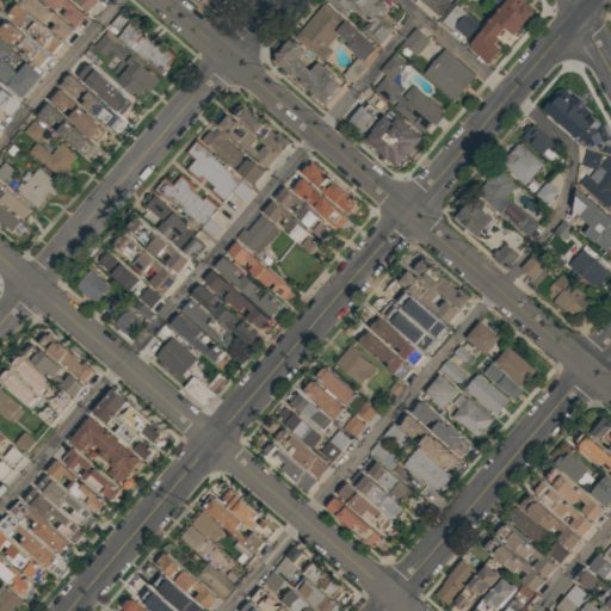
[(38,0),(75,31),(66,43),(50,31),(55,25),(48,19),(44,24),(16,0),(38,0)]
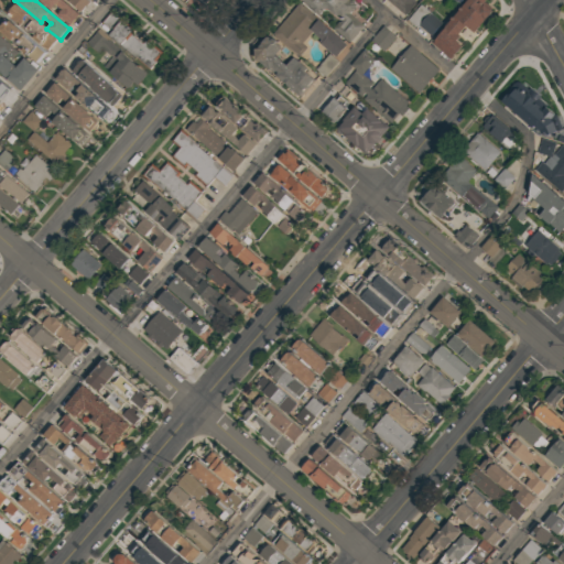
[(62,0),(79,14),(69,25),(57,15),(62,10),(56,6),(53,10),(41,0),(62,0)]
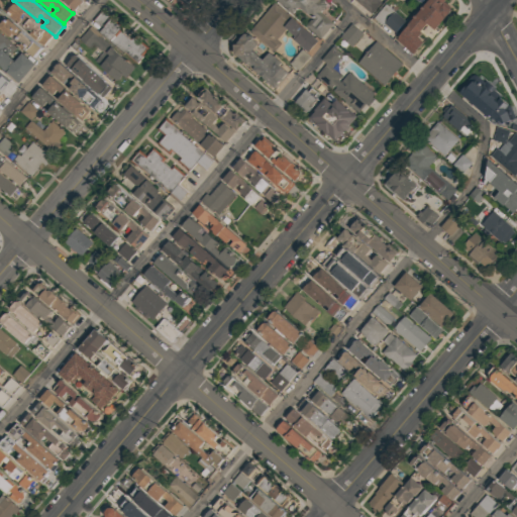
[(79,0),(82,2),(74,11),(63,1),(63,0),(79,0)]
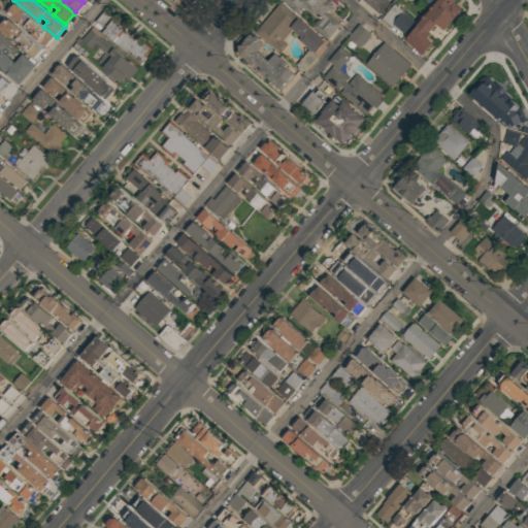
[(329,0),(331,1),(331,3),(333,4),(331,6),(332,7),(328,11),(328,10),(327,12),(340,24),(327,38),(312,26),(317,21),(318,22),(320,20),(314,14),(312,15),(303,7),(298,13),(282,0),(329,0)]
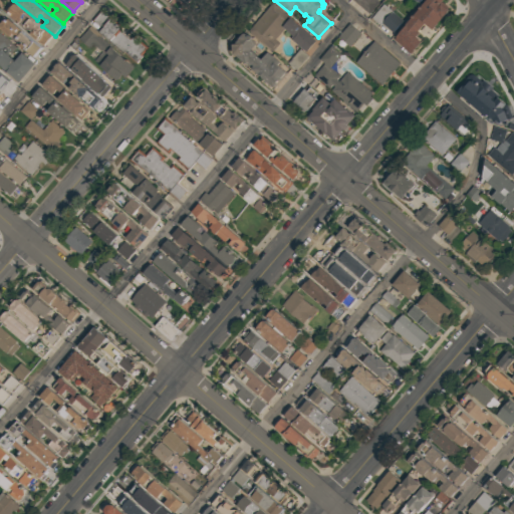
[(354,0),(369,13),(379,2),(377,0),(354,0)]
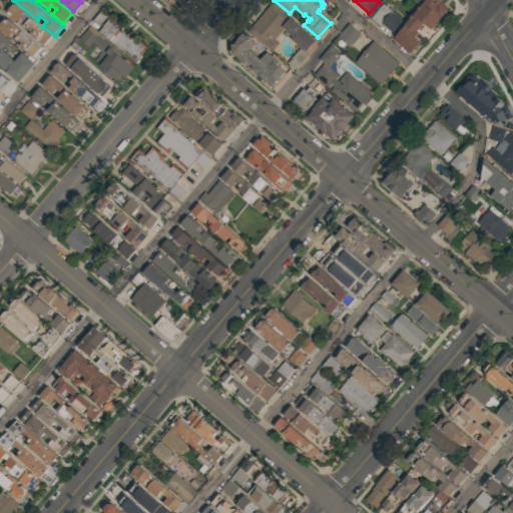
[(425,0),(394,39),(412,53),(422,41),(416,36),(426,23),(433,29),(451,7),(441,0),(425,0)]
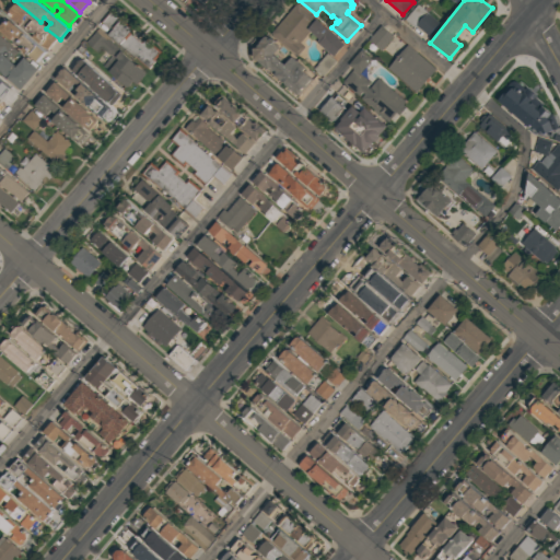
[(13,3),(56,39),(47,50),(4,14),(13,3)]
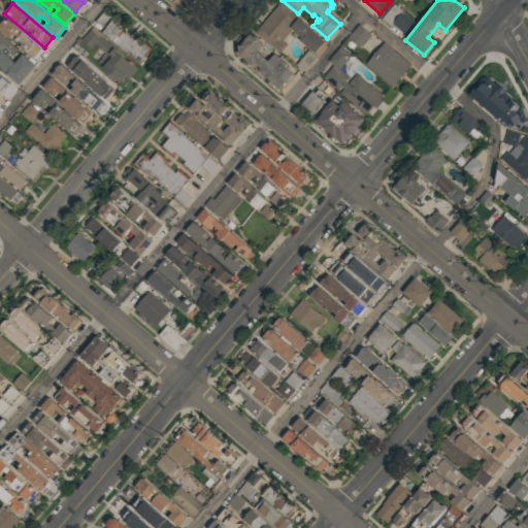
[(325,41),(315,53),(299,39),(300,38),(291,30),(283,40),(287,44),(279,54),(255,32),(281,3),(325,41)]
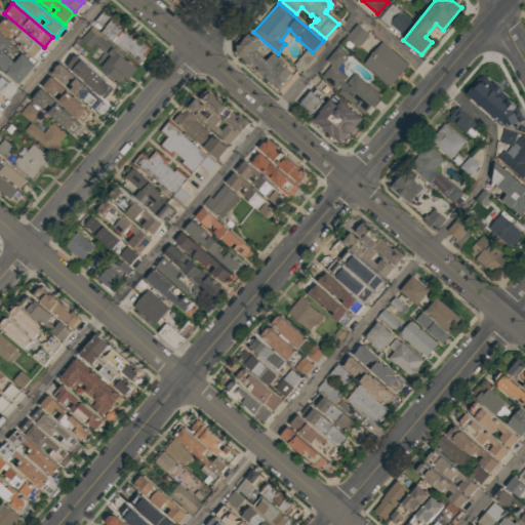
[(413,21),(392,4),(381,17),(402,34),(413,21)]
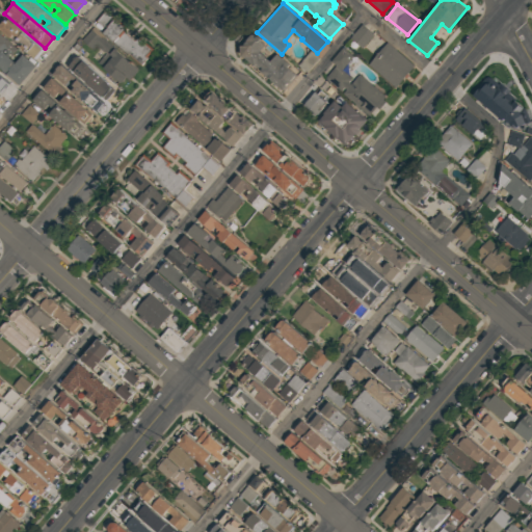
[(97,22),(105,11),(127,29),(124,32),(134,42),(137,38),(152,51),(140,64),(129,55),(128,56),(102,34),(106,29),(97,22)]
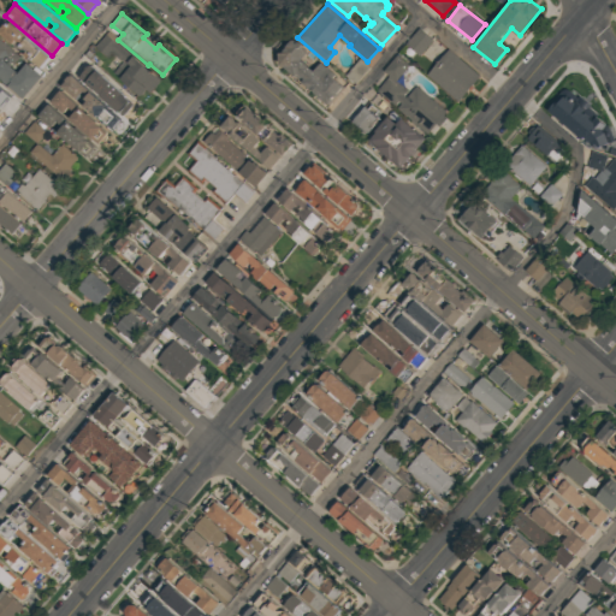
[(0,27),(5,22),(7,24),(9,23),(27,37),(27,39),(48,58),(40,69),(0,36),(0,27)]
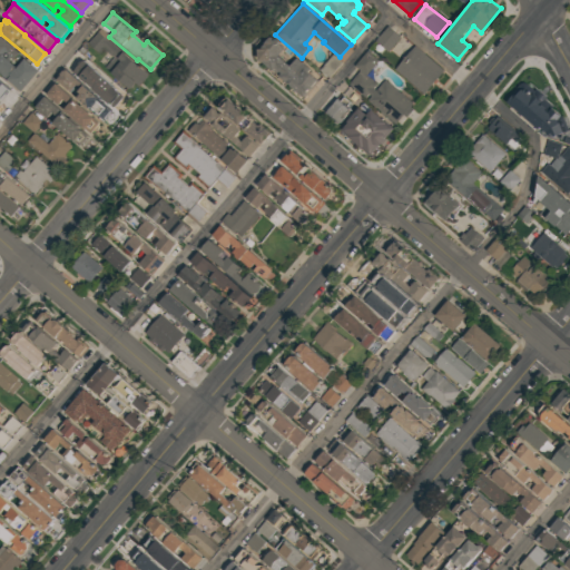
[(376,40),(390,51),(402,37),(389,26),(376,40)]
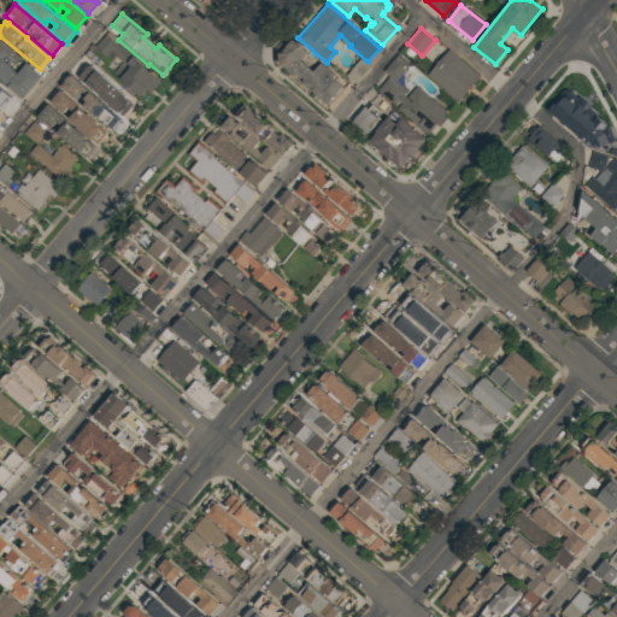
[(107,33),(119,42),(118,43),(136,59),(135,60),(160,81),(150,93),(146,89),(140,98),(112,74),(122,63),(112,54),(107,58),(94,47),(107,33)]
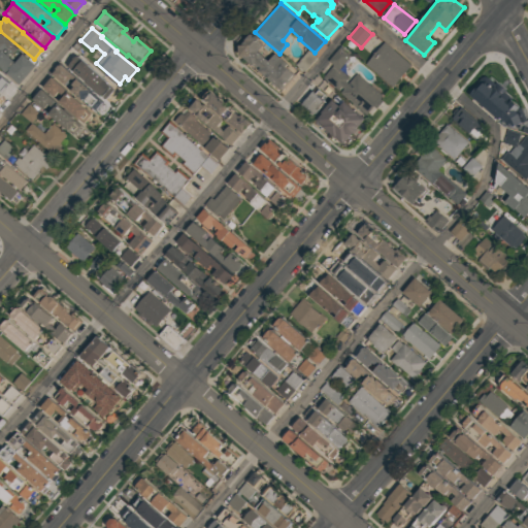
[(0,34),(17,48),(9,58),(0,48),(0,34)]
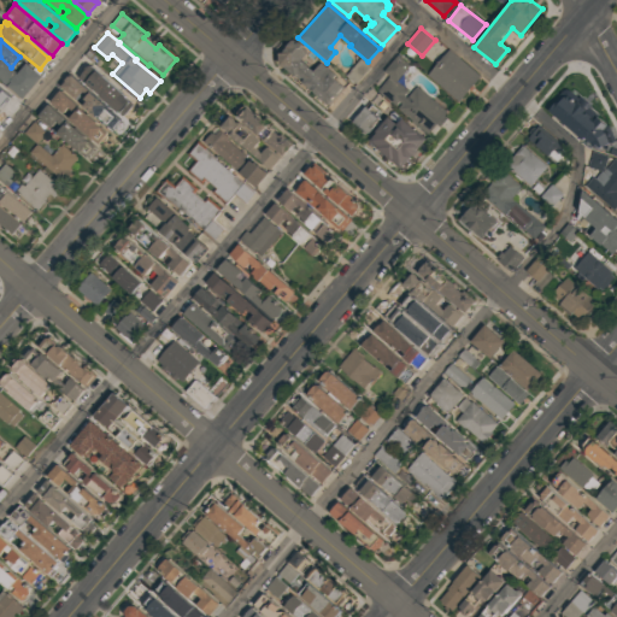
[(325,109),(277,66),(277,57),(293,40),(307,53),(300,60),(312,71),(319,63),(331,71),(328,75),(344,87),(325,109)]
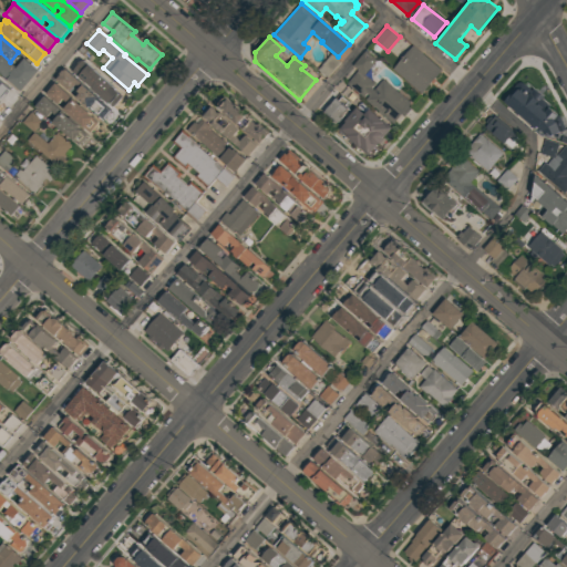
[(443,70),(414,44),(394,68),(422,93),(443,70)]
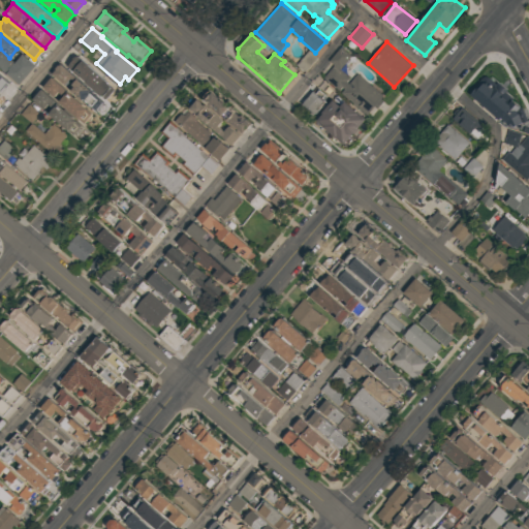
[(356,73),(382,96),(379,100),(382,102),(371,116),(368,114),(367,116),(322,78),(333,65),(329,61),(340,48),(350,57),(340,70),(351,81),(356,73)]
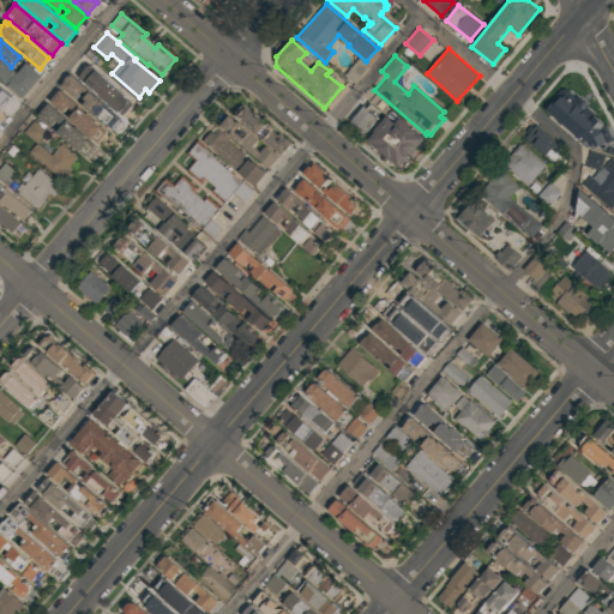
[(347,76),(356,83),(369,66),(360,58),(347,76)]
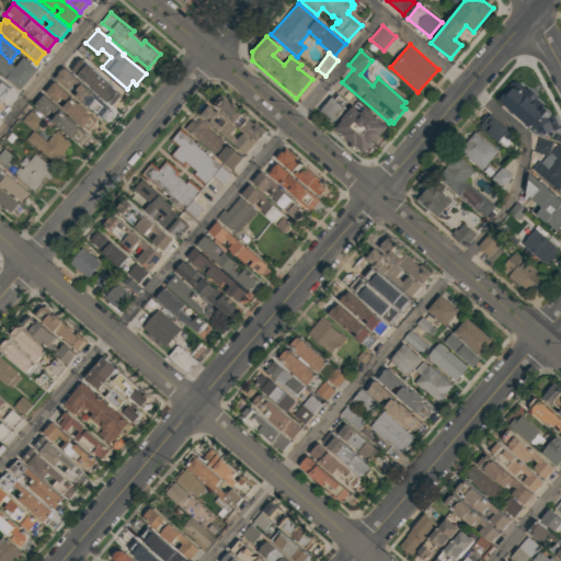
[(0,54),(14,67),(23,57),(37,70),(20,90),(0,72),(0,54)]
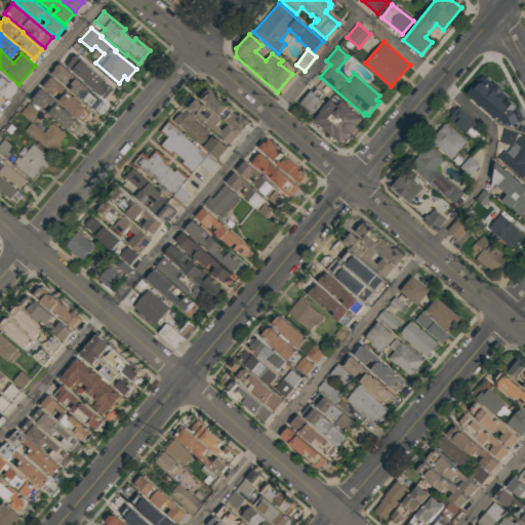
[(67,67),(75,55),(113,88),(104,98),(67,67)]
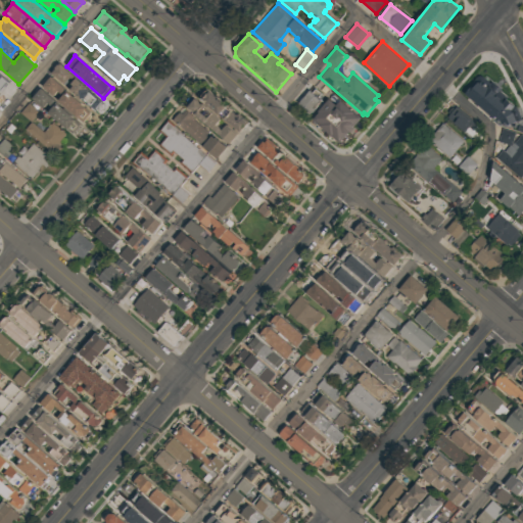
[(51,74),(59,63),(91,91),(91,92),(101,102),(94,111),(69,90),(73,86),(67,81),(63,85),(51,74)]
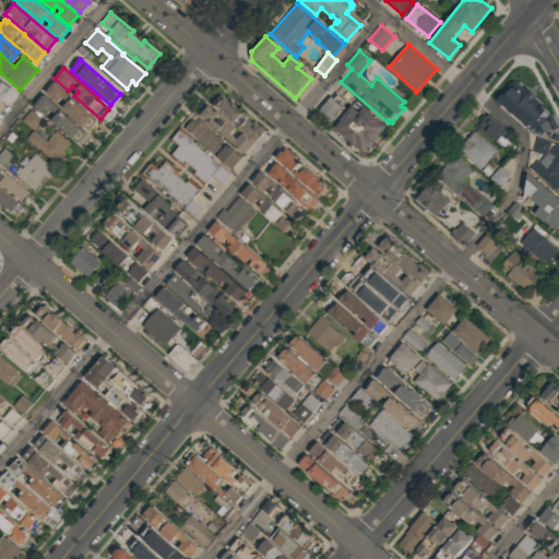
[(44,93),(54,82),(87,111),(87,113),(96,120),(88,131),(61,107),(66,103),(60,99),(57,104),(44,93)]
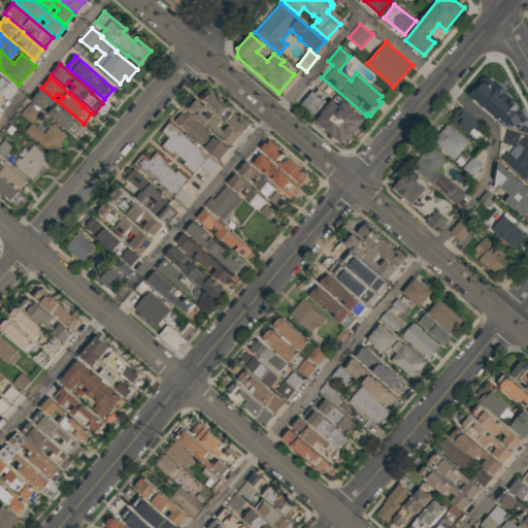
[(468,95),(484,77),(501,93),(500,95),(508,102),(509,100),(521,109),(525,121),(507,128),(506,125),(505,125),(504,123),(499,118),(498,121),(468,95)]
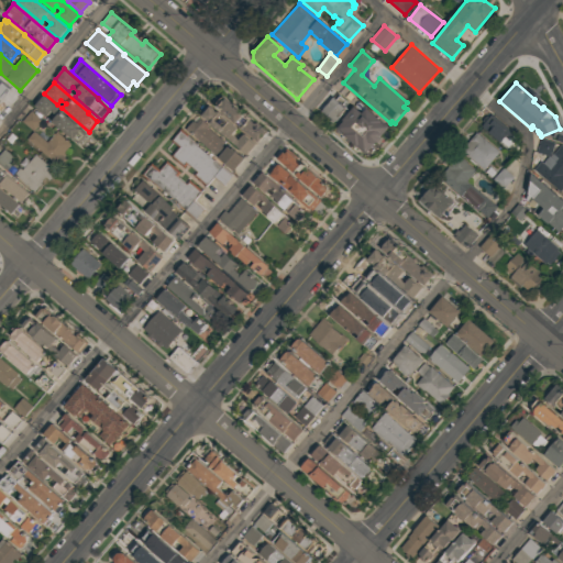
[(33,106),(42,95),(77,125),(76,127),(86,134),(78,144),(52,122),(56,116),(51,111),(46,117),(33,106)]
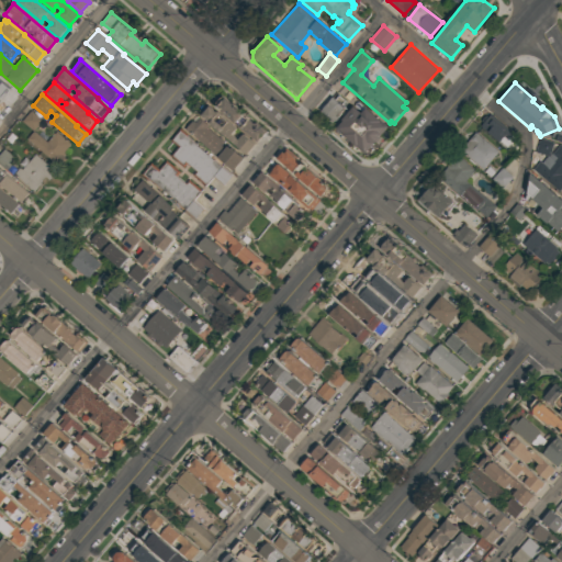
[(214,104),(222,96),(248,117),(248,119),(254,124),(255,123),(266,132),(257,142),(214,104)]
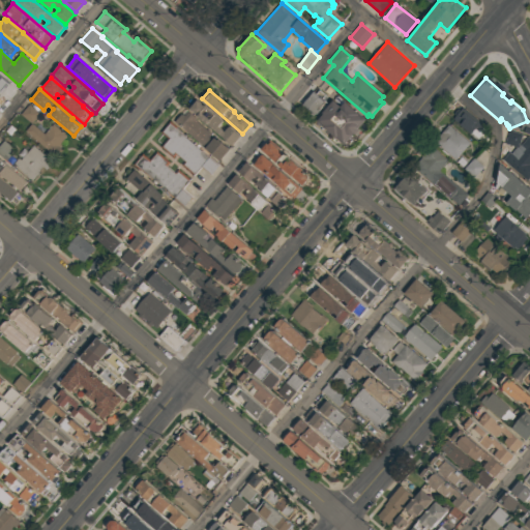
[(302,105),(314,91),(326,104),(315,117),(302,105)]
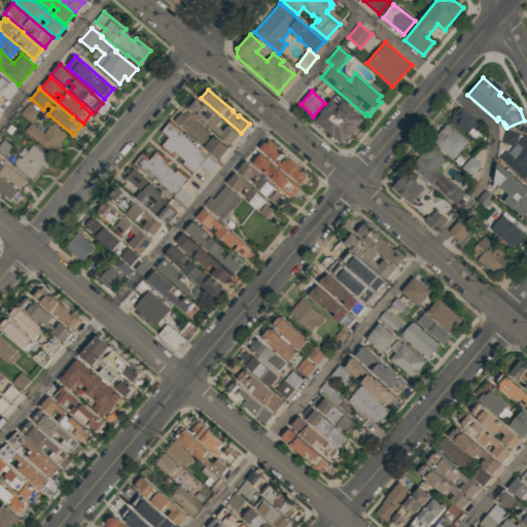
[(187,109),(196,100),(203,105),(221,120),(217,127),(222,131),(227,126),(240,136),(232,145),(187,109)]
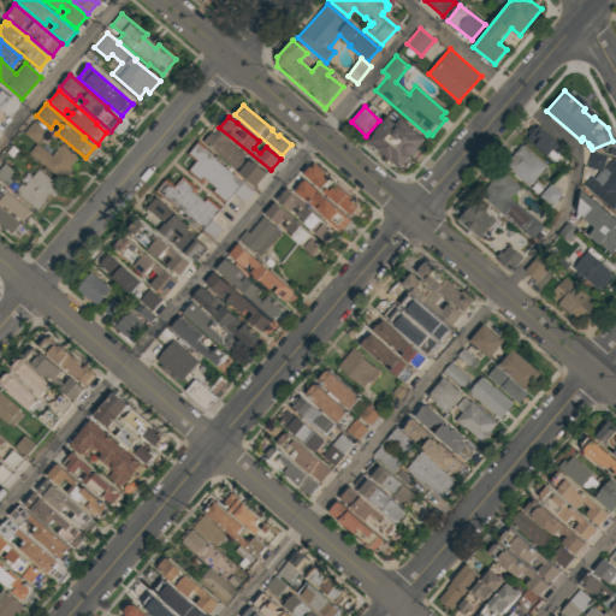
[(396,125),(401,119),(418,134),(416,134),(424,140),(416,148),(415,152),(412,157),(408,158),(400,167),(368,141),(375,132),(374,131),(386,117),(396,125)]
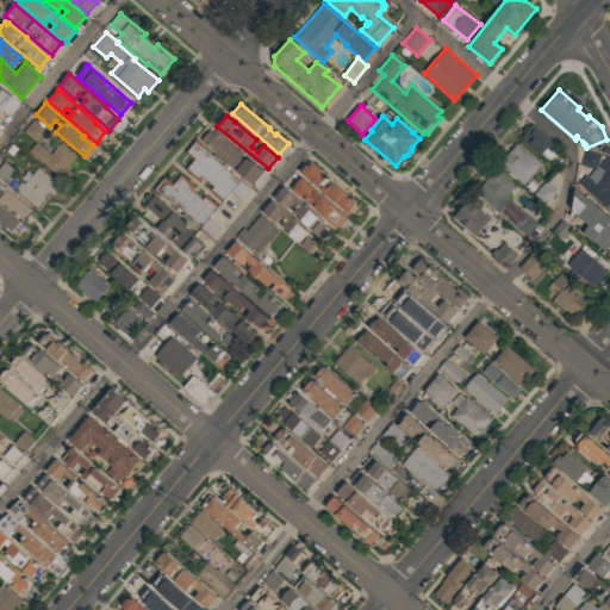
[(25,131),(37,142),(47,130),(35,120),(25,131)]
